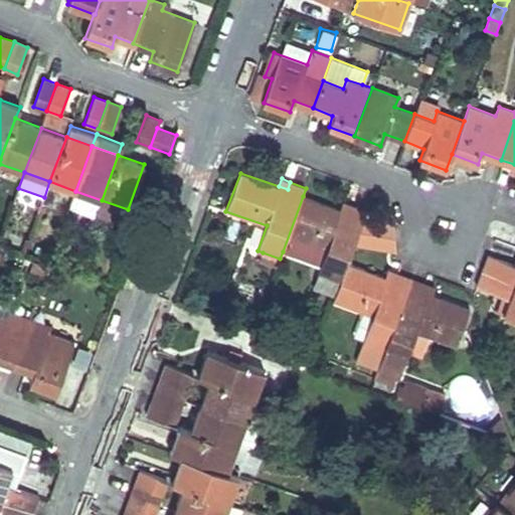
[(69,208),(95,217),(98,212),(102,200),(75,191),(69,208)]
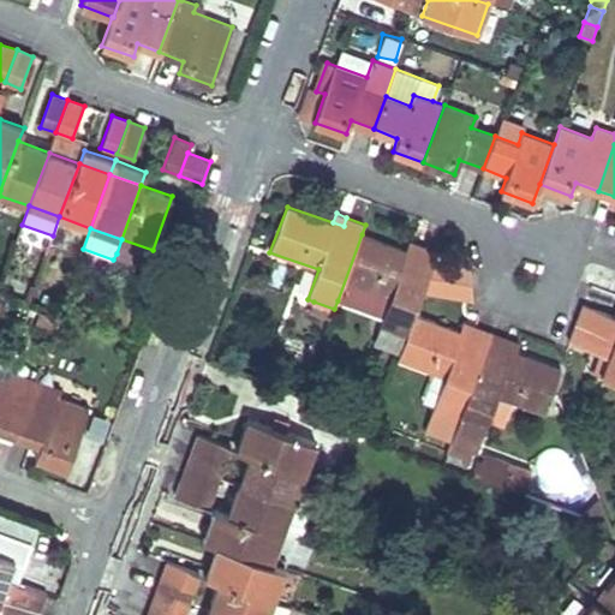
[(406,250),(362,234),(338,300),(383,316),(381,326),(407,335),(415,315),(435,258),(439,251),(419,245),(417,255),(406,250)]
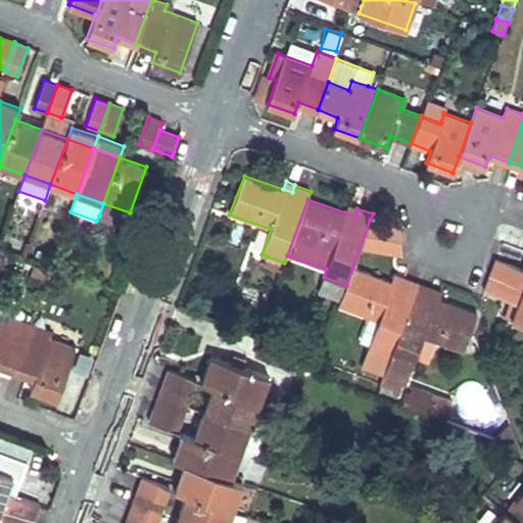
[(130,212),(103,203),(99,216),(126,225),(130,212)]
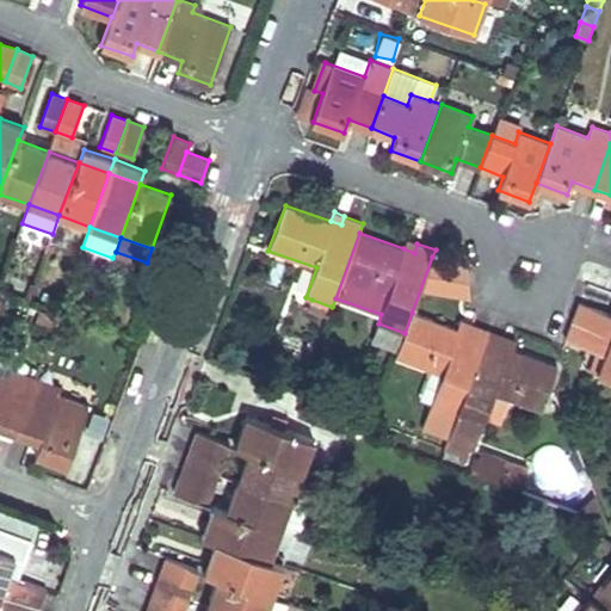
[(403,248),(414,253),(417,244),(406,239),(403,248)]
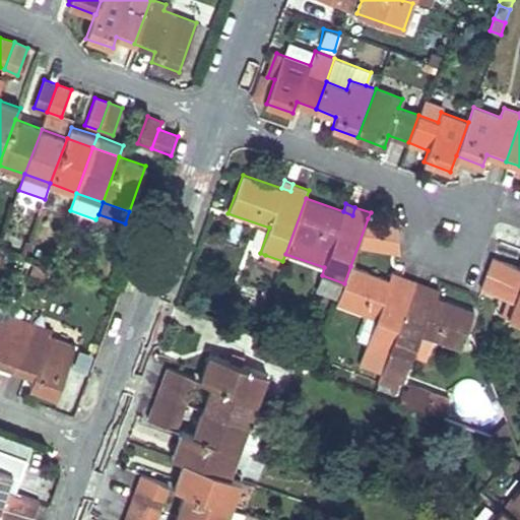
[(282,261),(265,255),(262,264),(278,270),(282,261)]
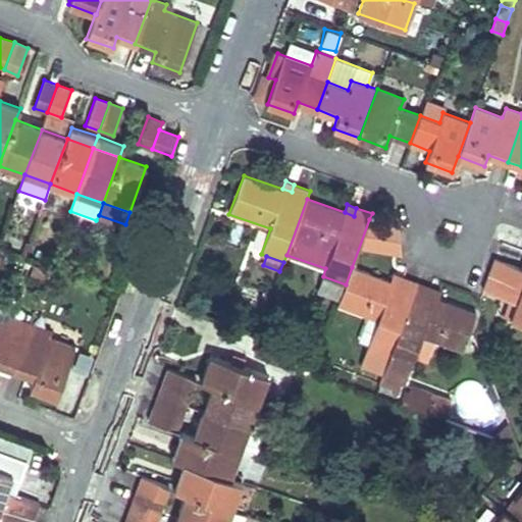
[(521,286),(521,268),(521,269),(493,259),(488,274),(521,286)]
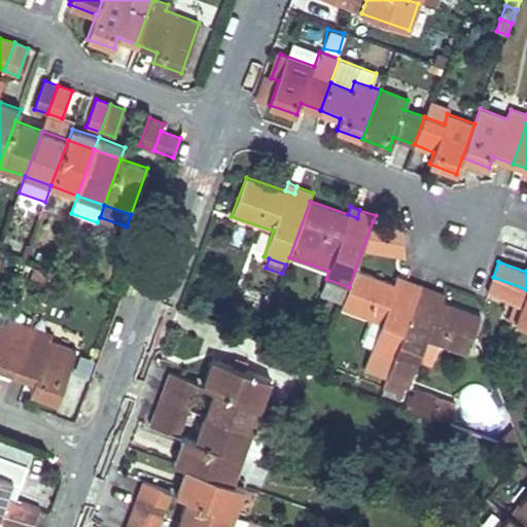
[(78,278),(56,269),(53,276),(75,284),(78,278)]
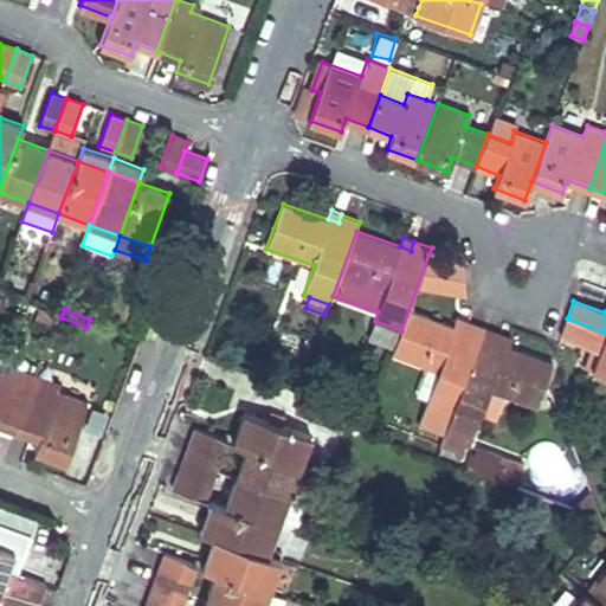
[(453,327),(408,310),(401,330),(395,348),(392,355),(439,372),(429,401),(453,411),(484,328),(468,321),(464,330),(453,327)]
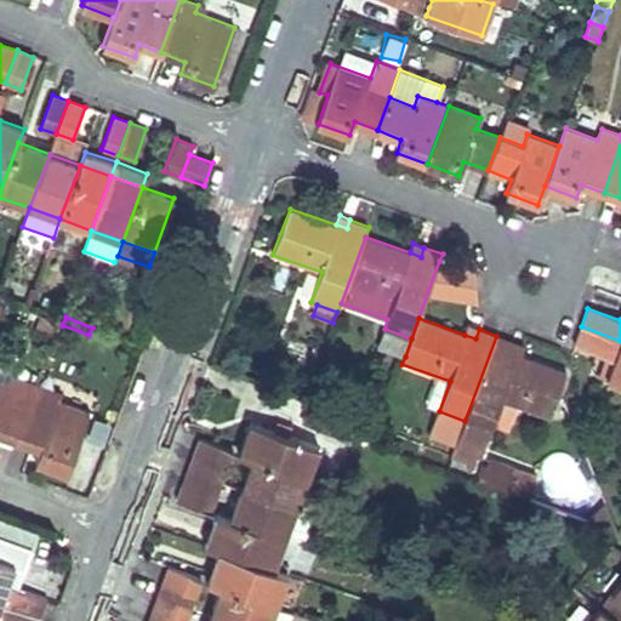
[(468,325),(465,335),(476,339),(479,329),(468,325)]
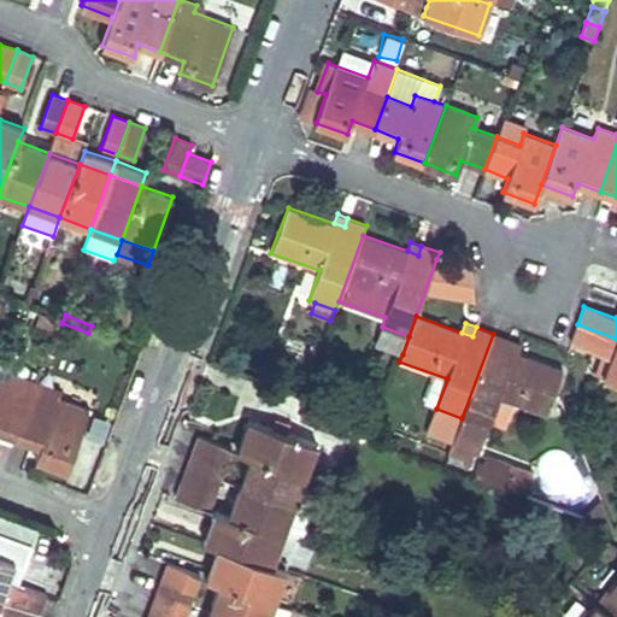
[(604,377),(616,382),(616,339),(577,324),(570,344),(603,356),(610,358),(604,377)]
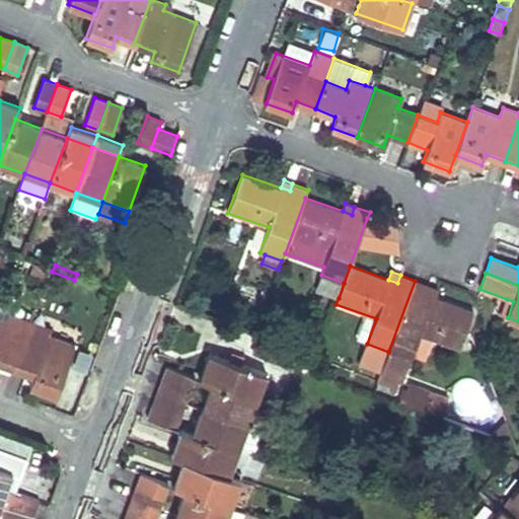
[(344,283),(321,275),(315,290),(339,298),(344,283)]
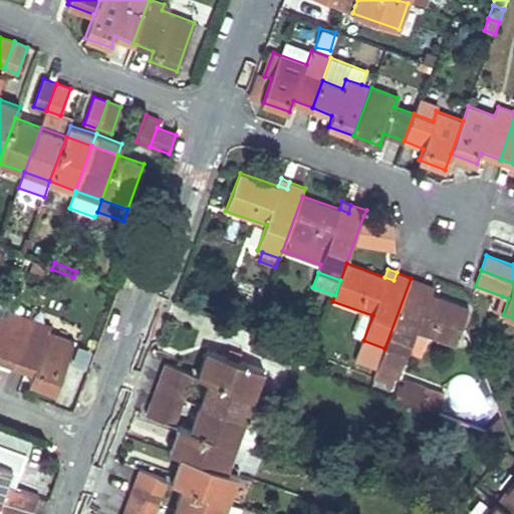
[(423,291),(432,294),(434,286),(426,283),(423,291)]
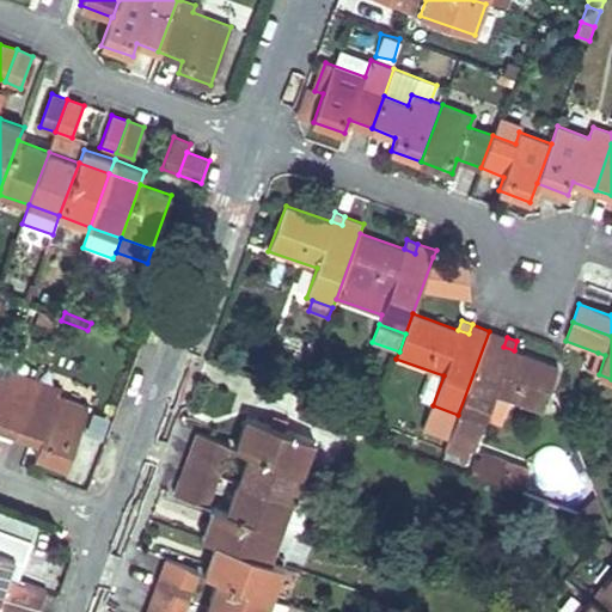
[(598,353),(591,372),(599,374),(605,355),(598,353)]
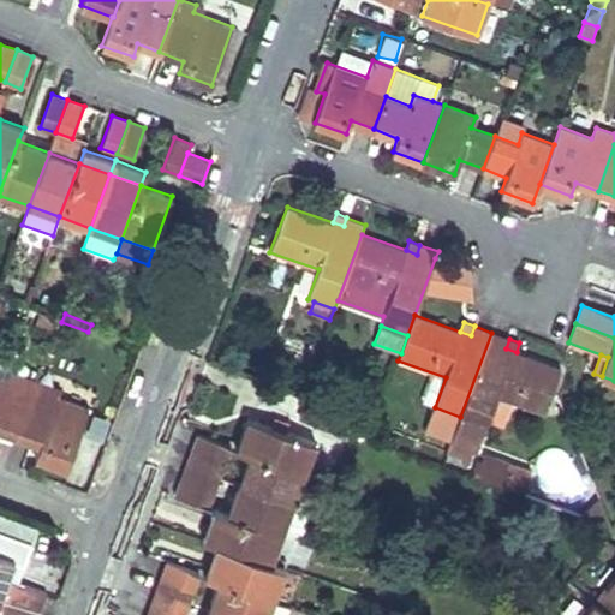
[(29,401),(35,382),(13,374),(11,382),(6,393),(29,401)]
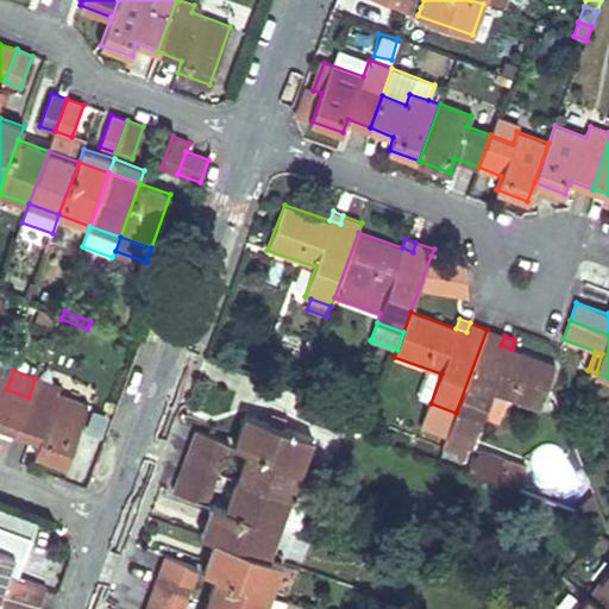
[(0,425),(16,431),(29,397),(6,389),(11,378),(0,374),(0,425)]
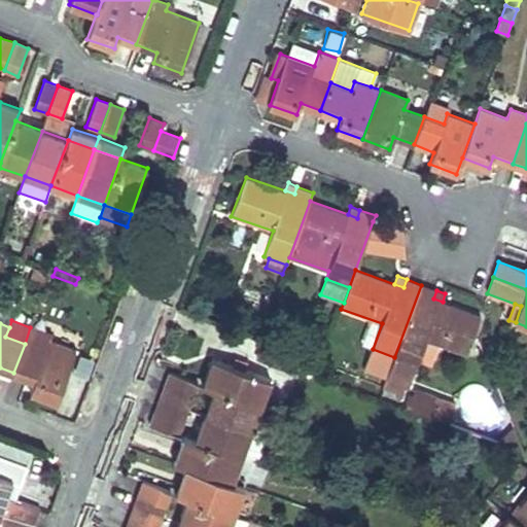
[(29,391),(58,401),(76,349),(50,340),(51,334),(31,326),(30,327),(25,344),(13,373),(33,380),(29,391)]
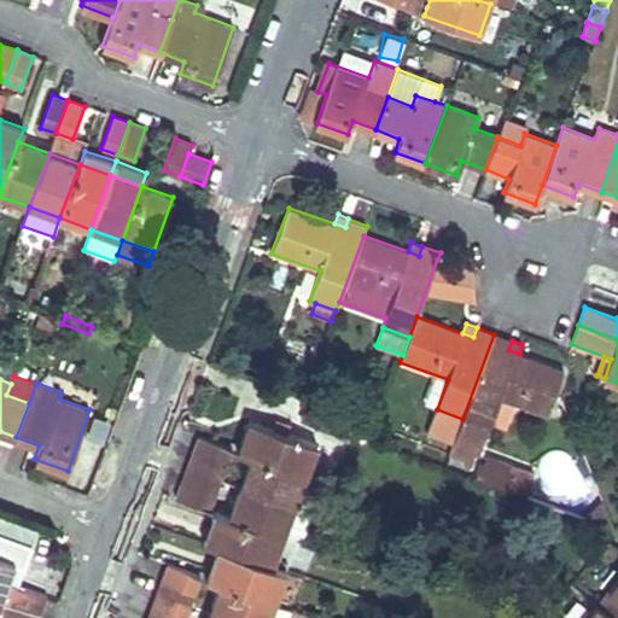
[(378,419),(371,415),(367,424),(375,427),(378,419)]
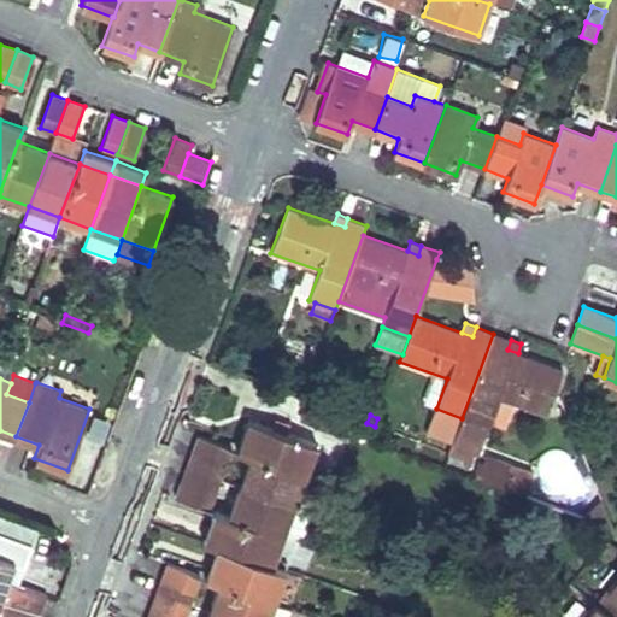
[(251,454),(305,475),(319,480),(324,482),(328,472),(309,465),(316,444),(286,433),(272,428),(248,418),(240,440),(238,450),(251,454)]
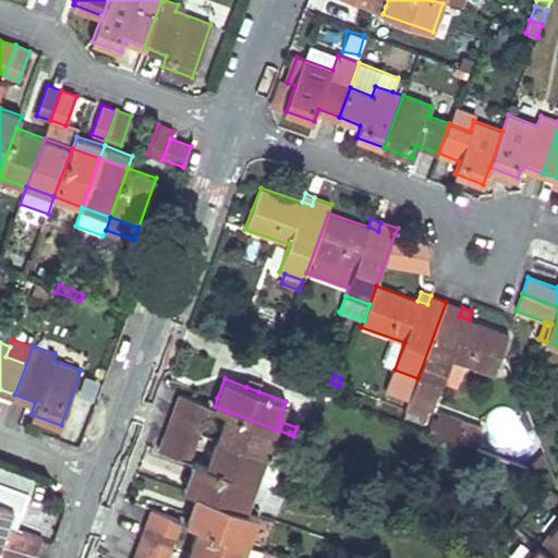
[(250,378),(246,387),(258,391),(262,383),(250,378)]
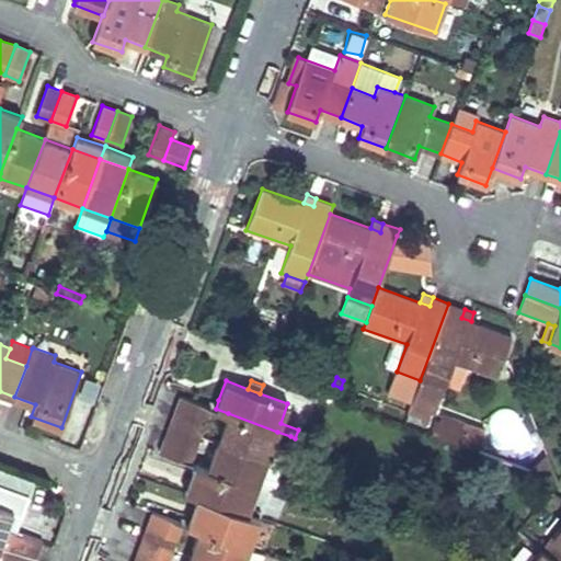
[(343,380),(341,388),(350,391),(353,382),(343,380)]
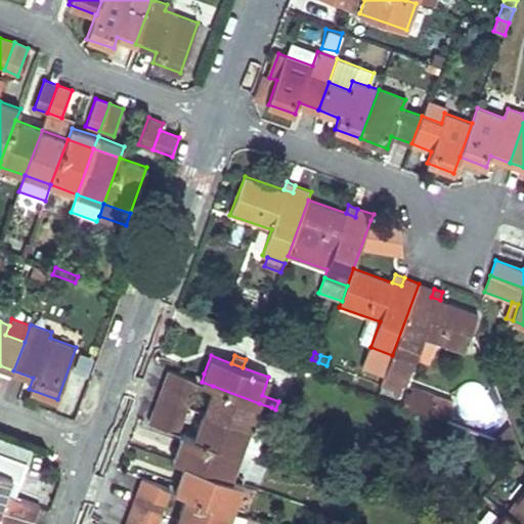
[(164,384),(191,394),(197,380),(169,369),(164,384)]
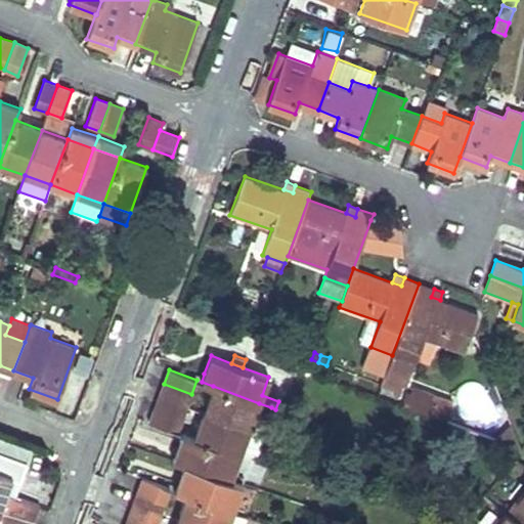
[(262,395),(278,401),(286,383),(268,377),(262,395)]
